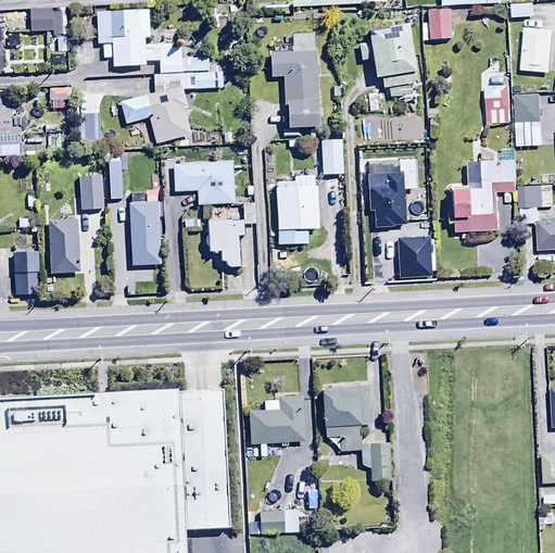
[(428,0),(430,30),(452,28),(450,0),(428,0)]
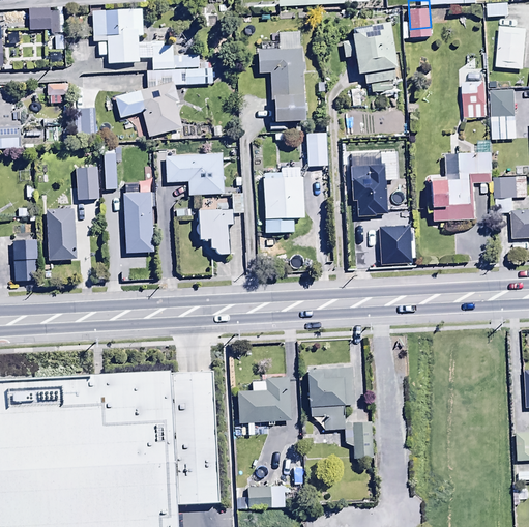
[(59,7),(28,7),(28,29),(51,29),(51,32),(60,32),(59,7)]
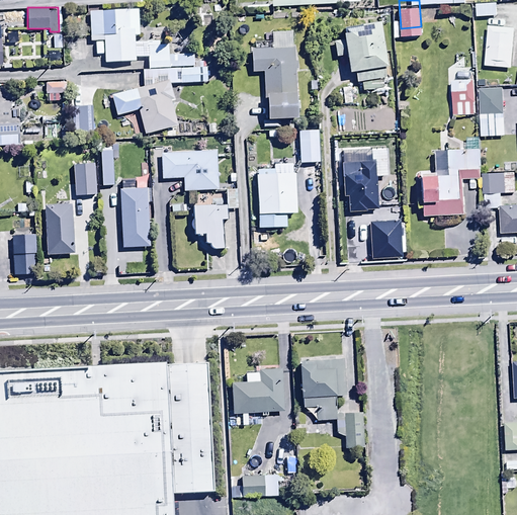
[(149,56),(149,69),(195,67),(194,54),(170,55),(169,40),(136,41),(136,35),(141,34),(140,7),(90,9),(92,40),(104,40),(105,62),(137,61),(137,57),(149,56)]
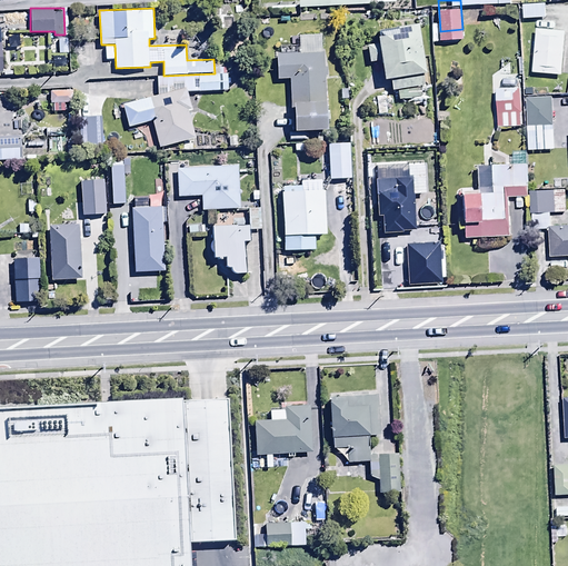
[(566,18),(536,16),(532,61),(562,62),(566,18)]
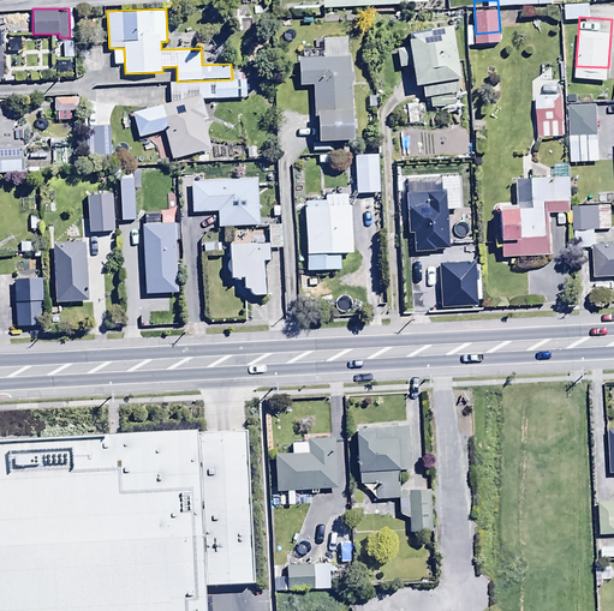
[(462,89),(453,25),(409,33),(411,46),(399,47),(401,66),(413,65),(416,85),(423,84),(424,95),(462,89)]
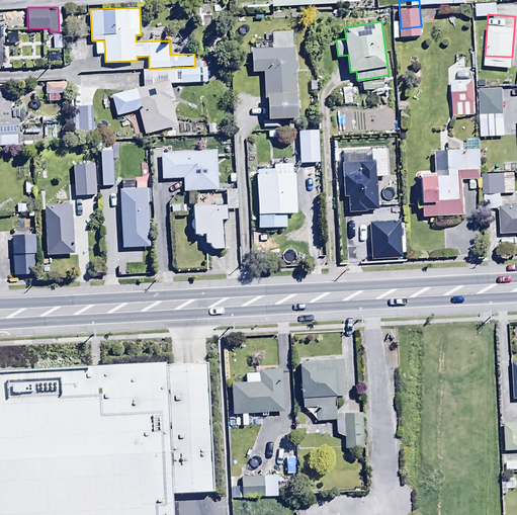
[(298,116),(294,31),(272,32),(273,47),(252,48),(254,71),(265,71),(267,97),(269,97),(270,118),(298,116)]
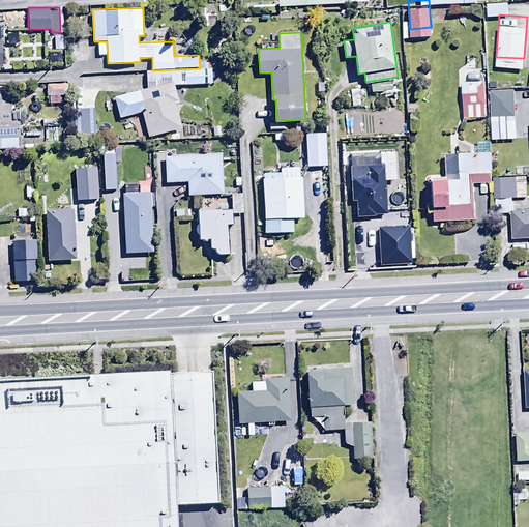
[(152,70),(147,70),(148,89),(129,93),(135,113),(143,111),(149,137),(181,129),(174,100),(180,98),(176,85),(213,83),(212,67),(200,68),(152,70)]
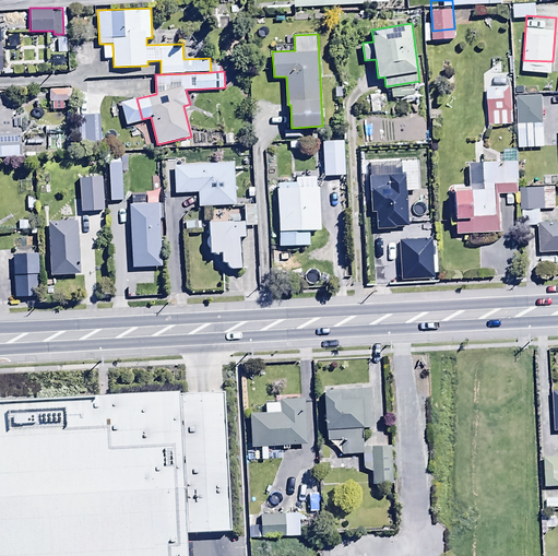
[(513,125),(513,85),(489,85),(489,125),(513,125)]
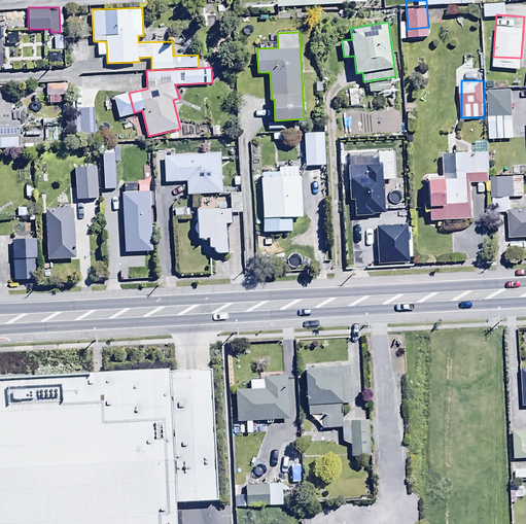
[(513,80),(488,80),(488,106),(514,106),(513,80)]
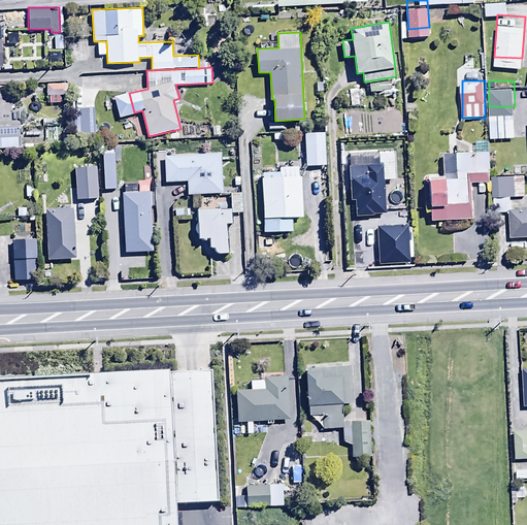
[(69,83),(47,83),(47,94),(69,94),(69,83)]
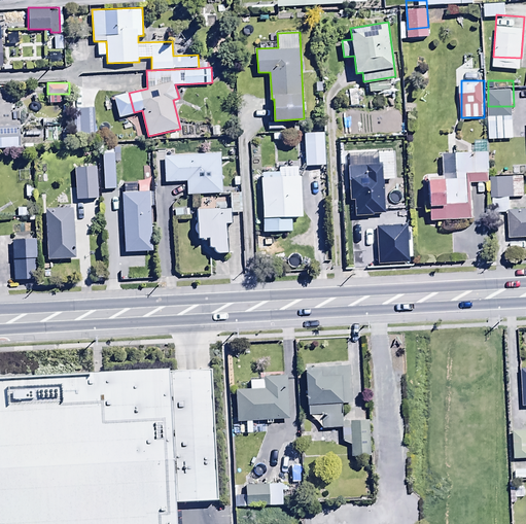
[(358,88),(349,89),(351,105),(359,104),(358,88)]
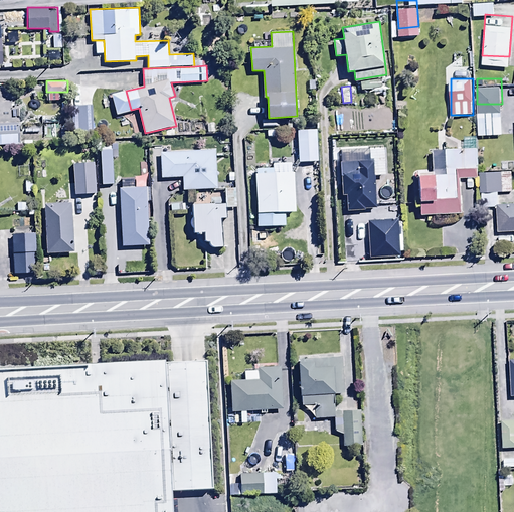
[(20,121),(0,121),(0,145),(21,145),(20,121)]
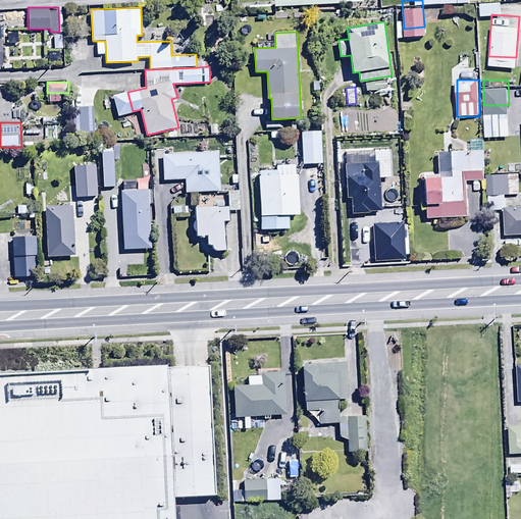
[(322,153),(321,124),(302,125),(302,153),(322,153)]
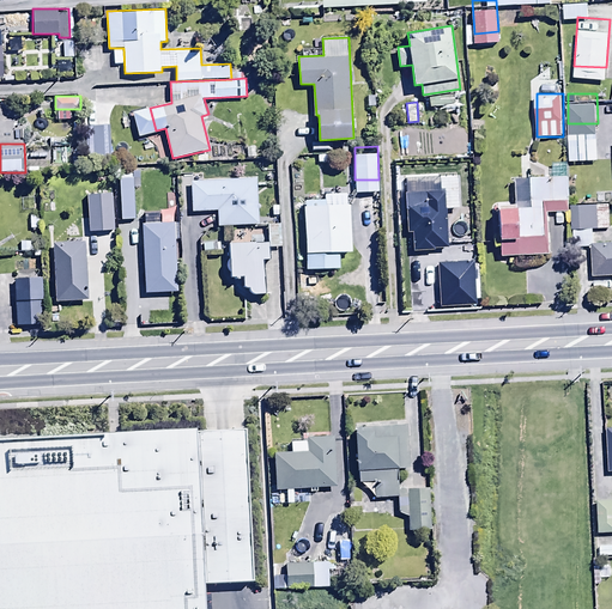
[(570,209),(570,175),(516,175),(516,207),(500,207),(500,255),(551,254),(550,211),(570,209)]
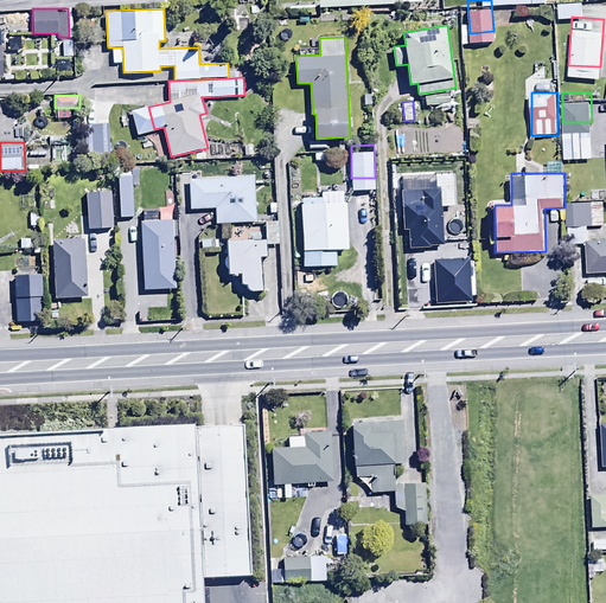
[(255,174),(190,178),(191,209),(216,207),(216,223),(257,220),(255,174)]
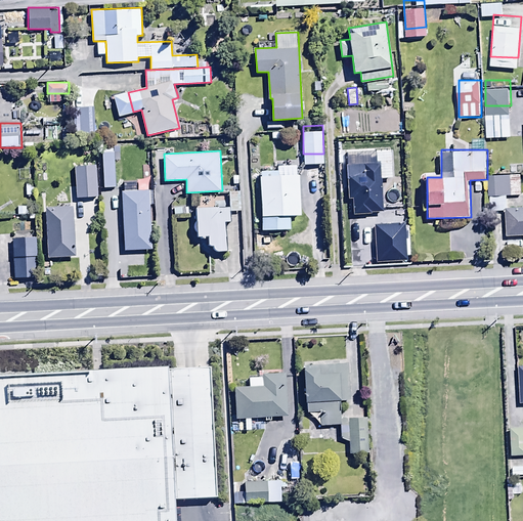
[(88,164),(72,164),(72,186),(88,186),(88,164)]
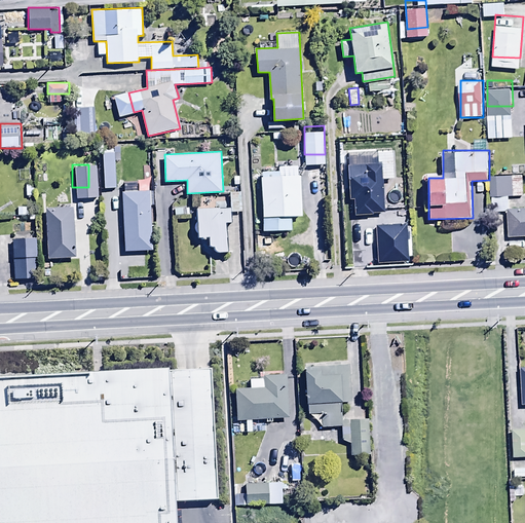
[(280,171),(261,171),(263,231),(292,230),(292,216),(302,215),(301,175),(280,176),(280,171)]
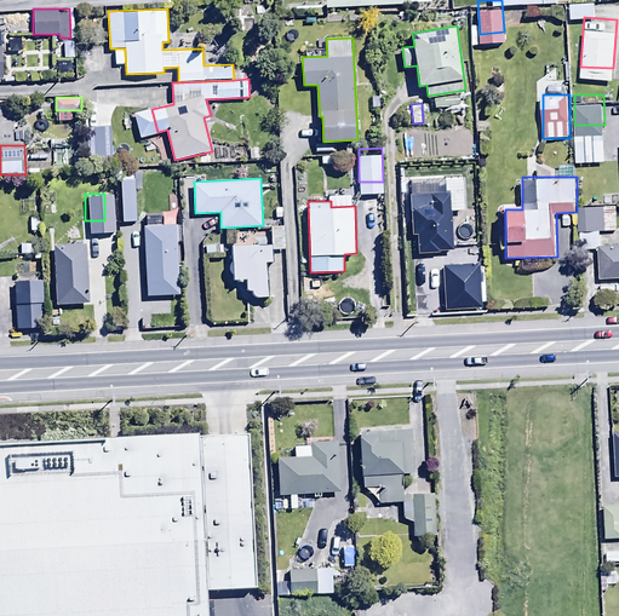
[(177,212),(143,213),(144,259),(179,258),(177,212)]
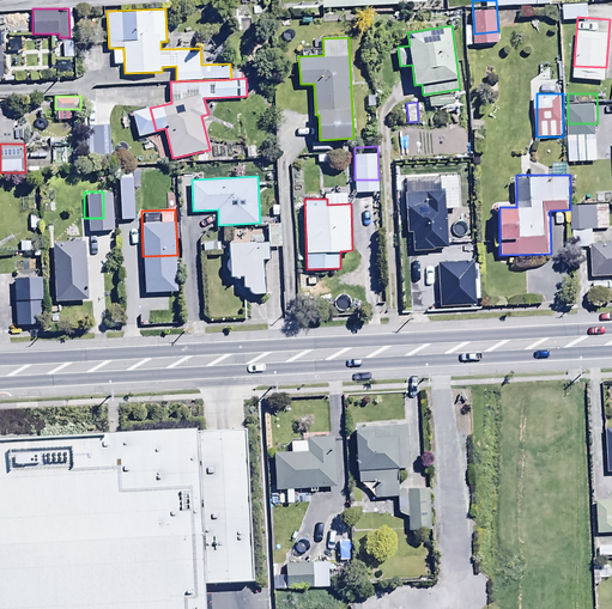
[(137,212),(117,213),(119,250),(138,250),(137,212)]
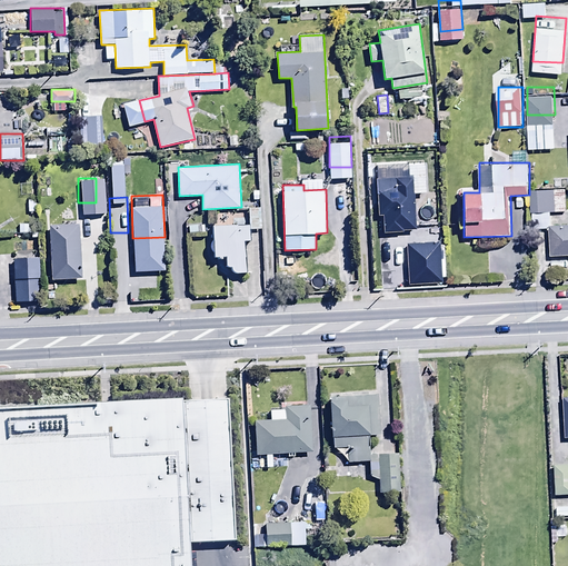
[(38,199),(29,199),(29,218),(39,218),(38,199)]
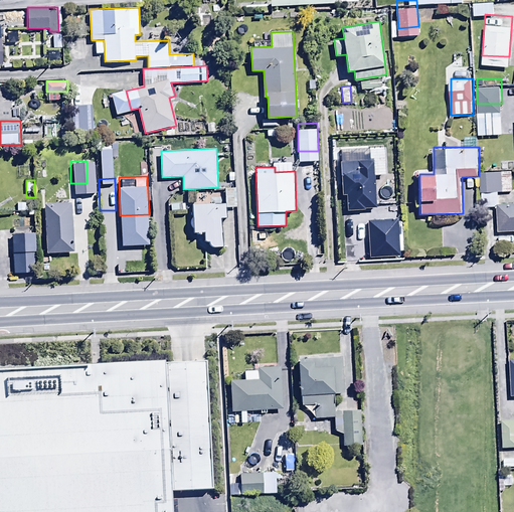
[(237,207),(236,186),(225,186),(225,202),(193,203),(194,233),(204,232),(205,241),(209,241),(212,246),(223,246),(222,216),(227,215),(227,207),(237,207)]
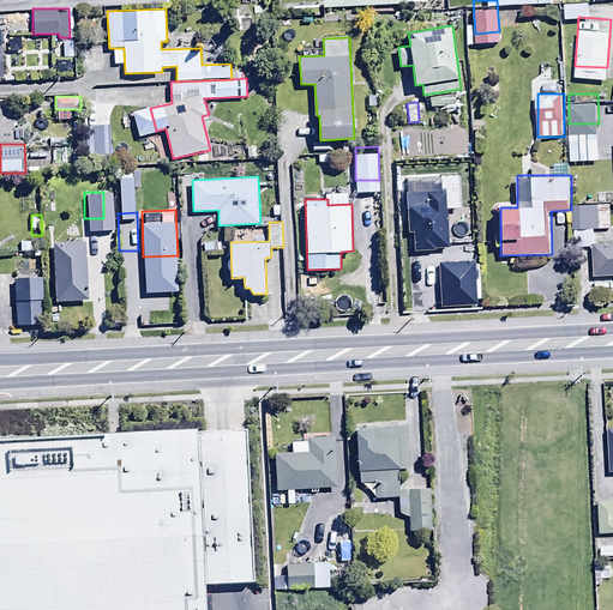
[(89,230),(53,231),(54,289),(90,288),(89,230)]
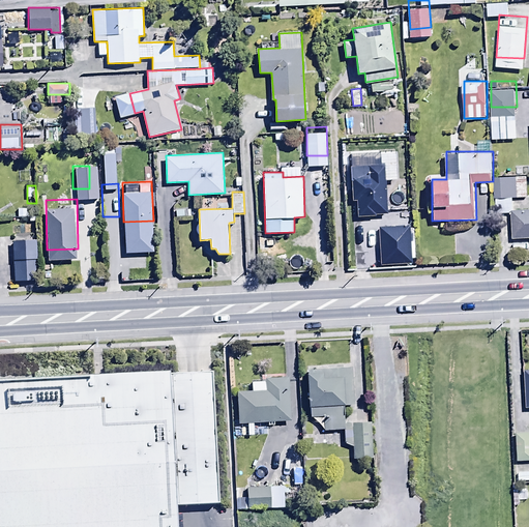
[(528,200),(509,201),(510,230),(528,229),(528,200)]
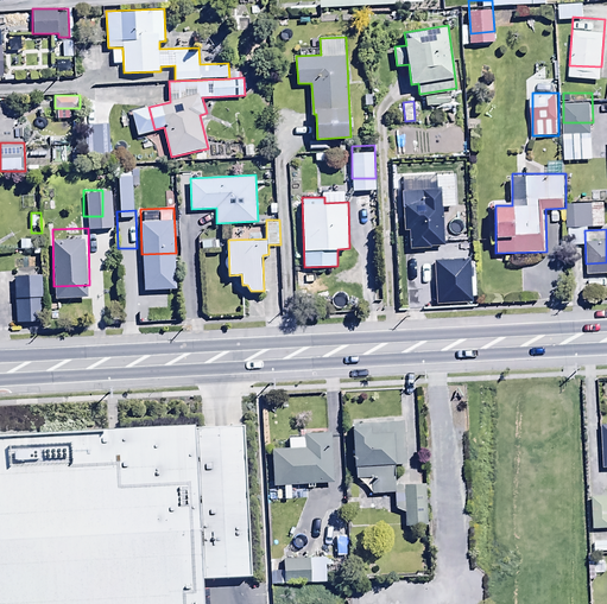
[(465,241),(431,241),(431,261),(465,260),(465,241)]
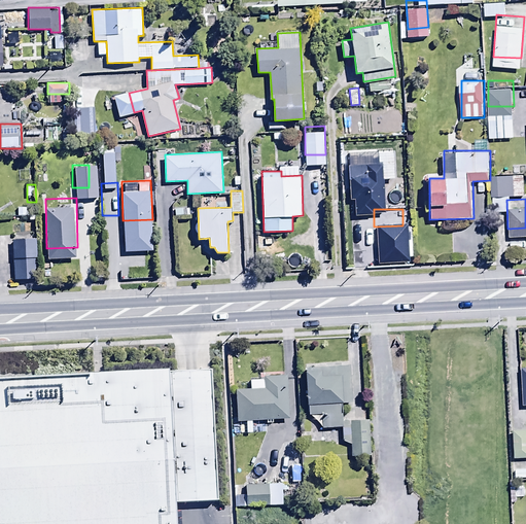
[(37,225),(12,226),(12,268),(37,268),(37,225)]
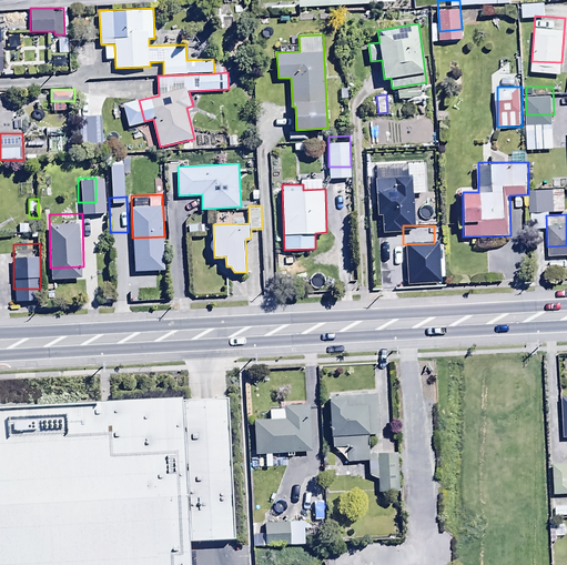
[(370,453),(368,433),(381,432),(378,392),(332,394),(332,399),(331,399),(333,446),(347,445),(348,461),(370,460),(371,474),(378,476),(380,492),(401,491),(400,452),(370,453)]
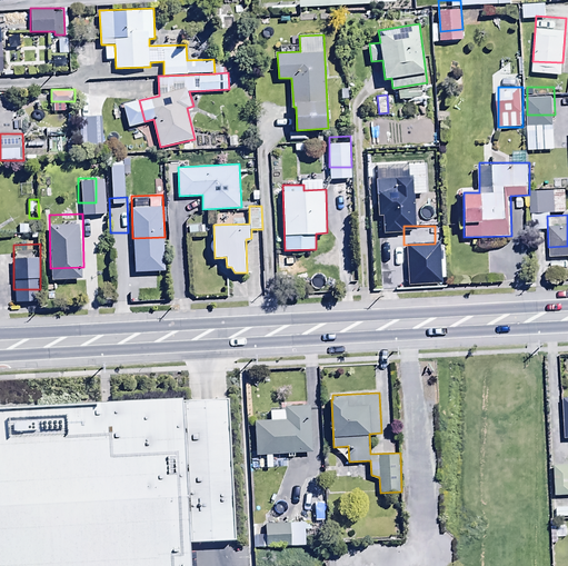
[(225,394),(0,407),(0,565),(189,565),(189,542),(232,537),(225,394)]
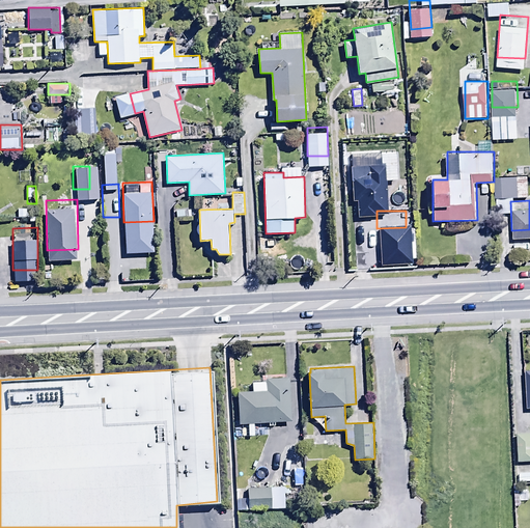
[(291,420),(289,378),(268,379),(268,381),(252,382),(253,391),(239,392),(240,423),(270,422),(270,425),(277,425),(277,421),(291,420)]
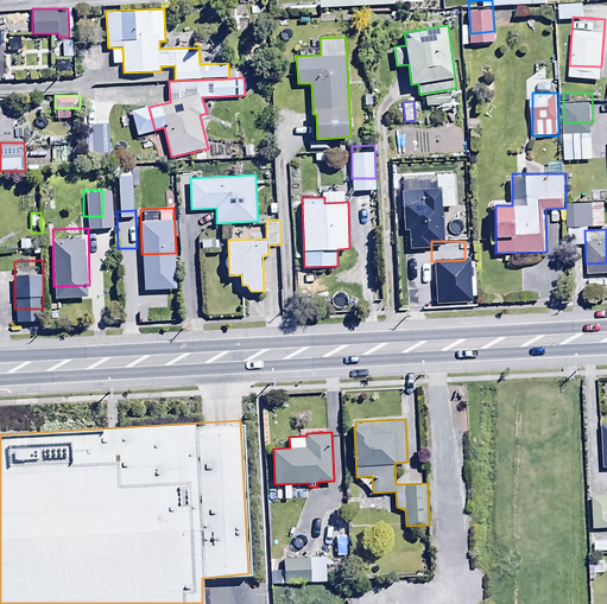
[(606,495),(594,496),(595,526),(606,525),(606,495)]
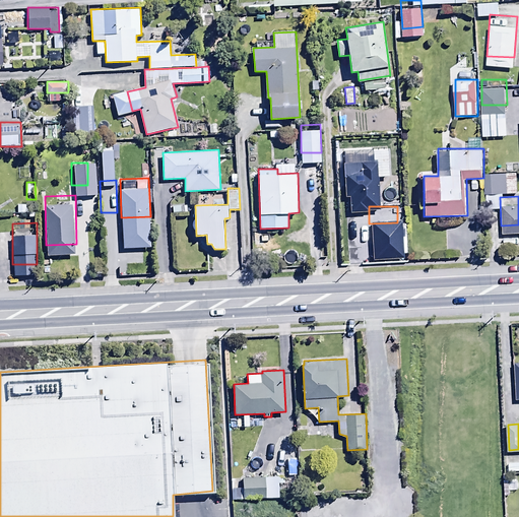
[(518,461),(509,462),(510,470),(518,469),(518,461)]
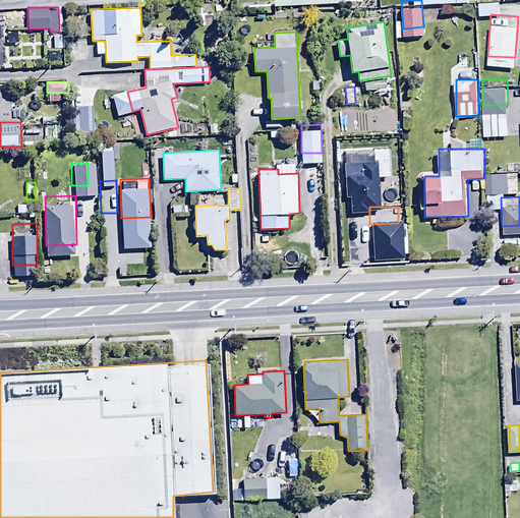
[(279,476),(243,478),(243,486),(241,486),(241,499),(280,498),(279,476)]
